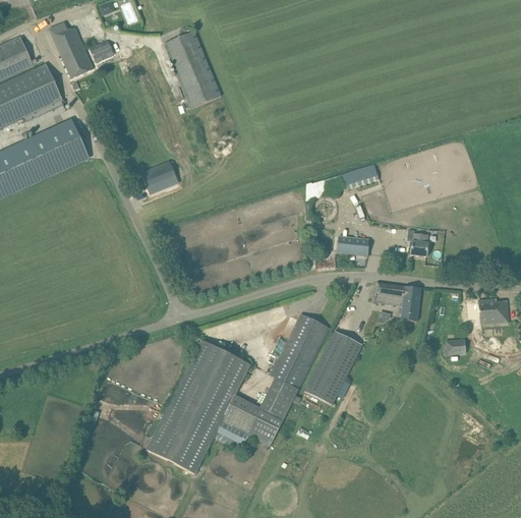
[(104,15),(116,9),(112,0),(109,0),(99,4),(104,15)]
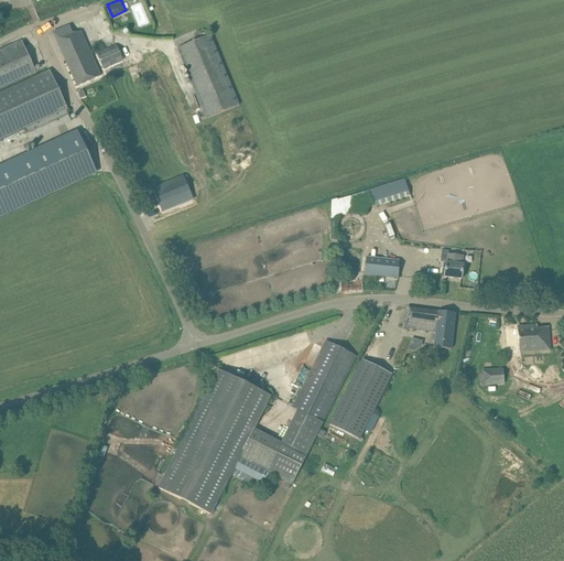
[(73,30),(69,22),(53,30),(77,84),(100,73),(80,29),(76,30),(73,30)]
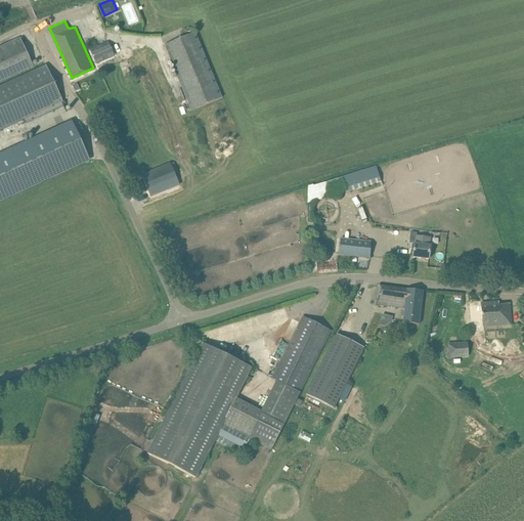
[(221,95),(194,30),(165,42),(191,107),(221,95)]
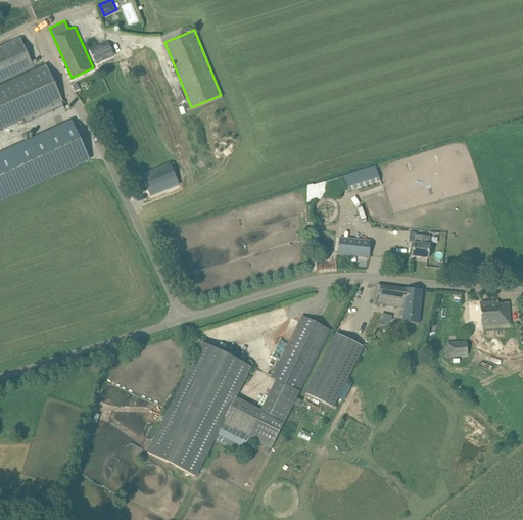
[(20,36),(0,45),(0,79),(33,63),(20,36)]
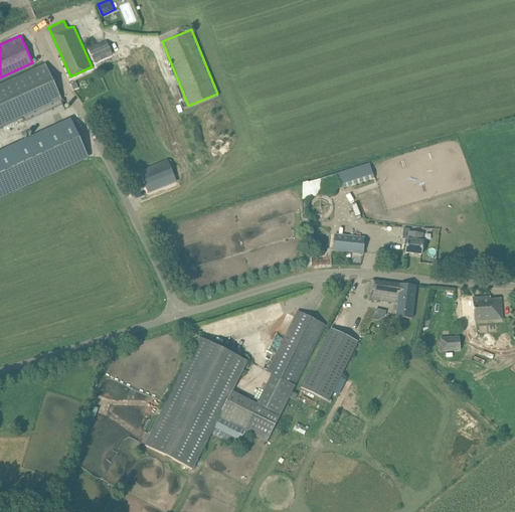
[(95,60),(113,52),(106,37),(88,45),(95,60)]
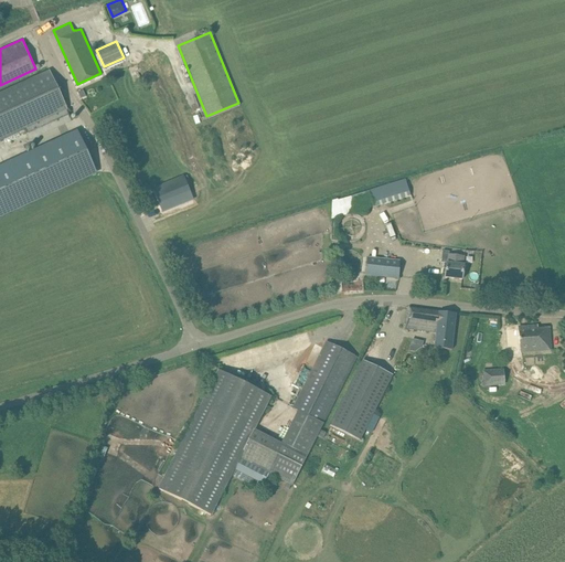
[(67,106),(50,69),(0,92),(0,138),(24,127),(30,137),(72,118),(66,107),(67,106)]
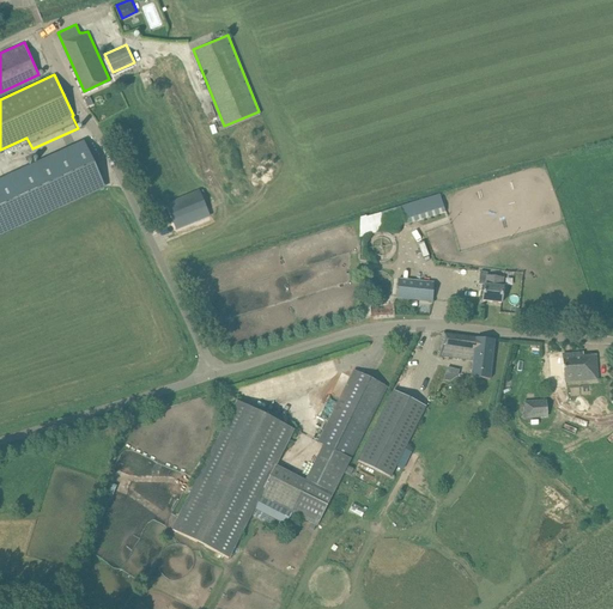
[(0,230),(104,183),(85,140),(0,178),(0,230)]
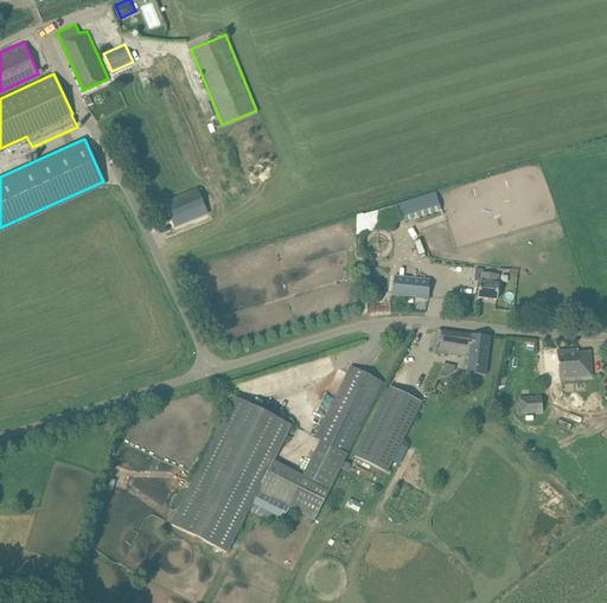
[(171,216),(204,203),(197,186),(164,199),(171,216)]
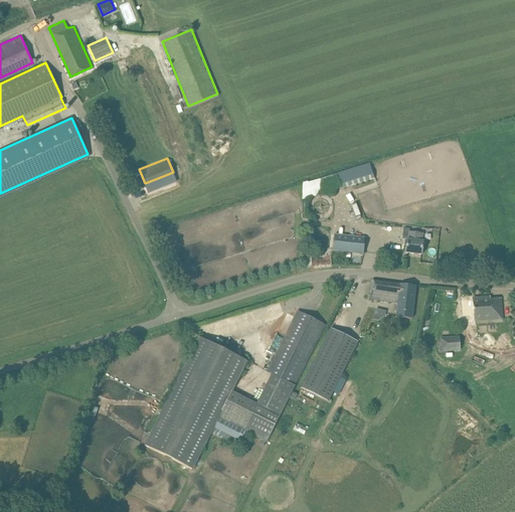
[(369,161),(336,172),(320,177),(322,190),(340,184),(340,186),(374,176),(369,161)]
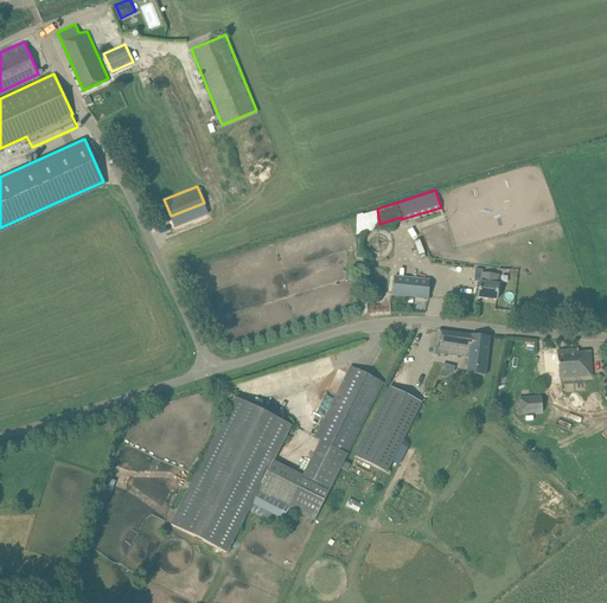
[(479,280),(478,295),(497,297),(498,281),(497,281),(498,271),(483,270),(483,267),(475,265),(474,278),(479,280)]
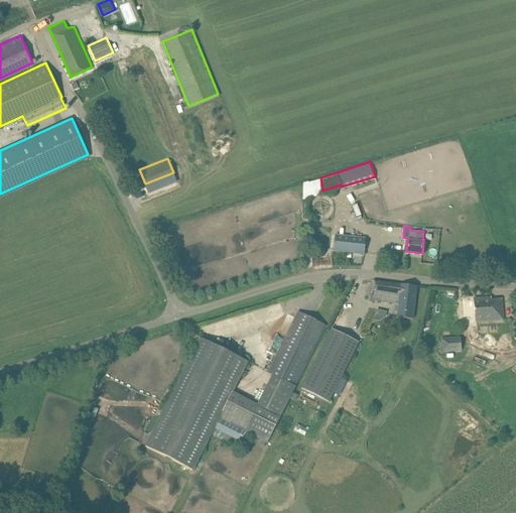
[(336,233),(335,238),(334,248),(364,252),(366,236),(336,233)]
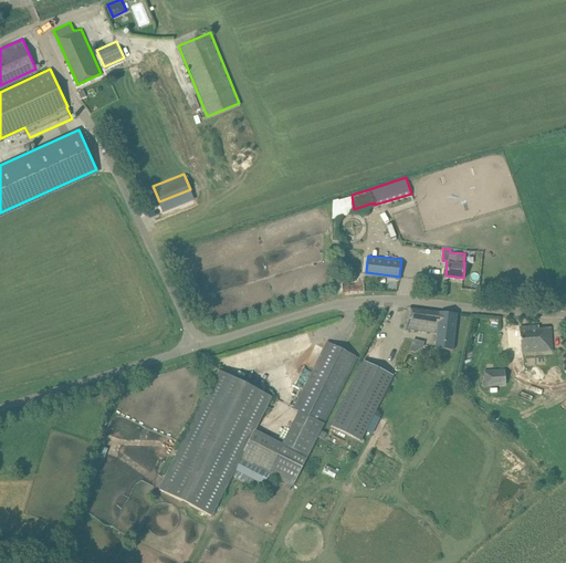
[(440,310),(409,305),(406,326),(437,331),(436,346),(452,347),(457,311),(440,310)]
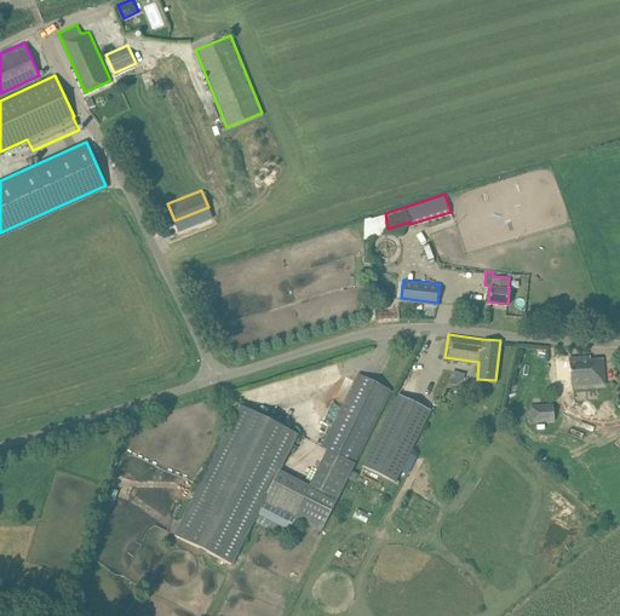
[(606,381),(604,368),(603,356),(590,357),(590,353),(555,356),(557,389),(572,387),(572,384),(606,381)]
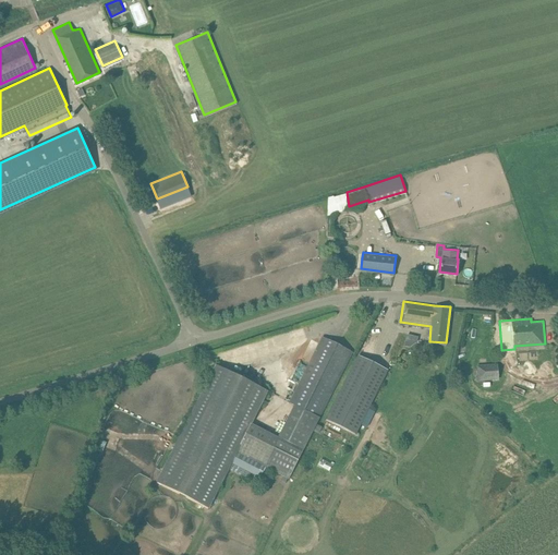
[(278,436),(303,448),(352,350),(322,335),(289,400),(294,402),(278,436)]
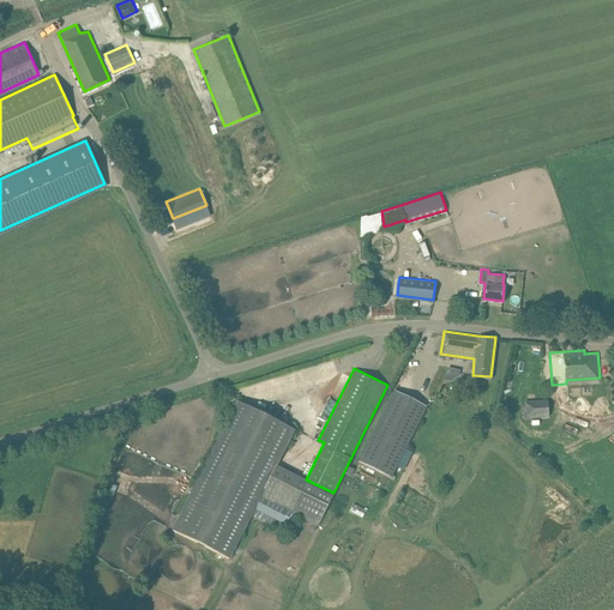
[(395,388),(389,399),(359,459),(391,476),(427,404),(395,388)]
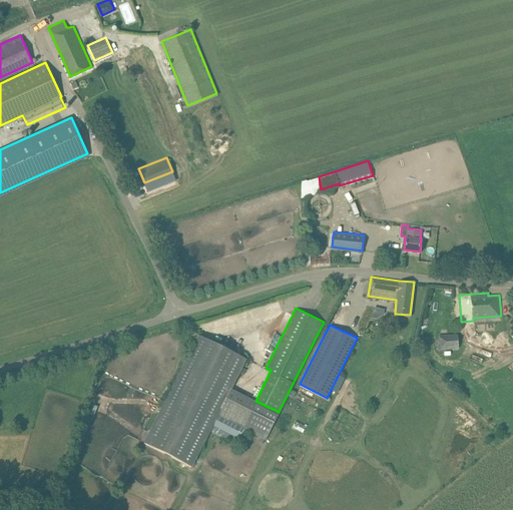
[(440,348),(458,347),(457,333),(439,335),(440,348)]
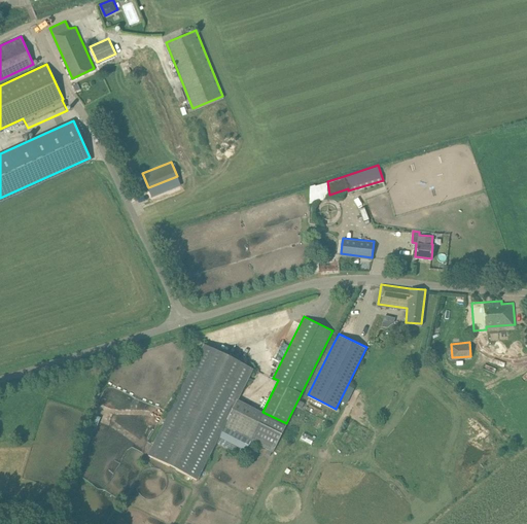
[(286,423),(262,412),(237,398),(252,368),(204,343),(148,453),(197,478),(223,424),(273,450),(286,423)]
